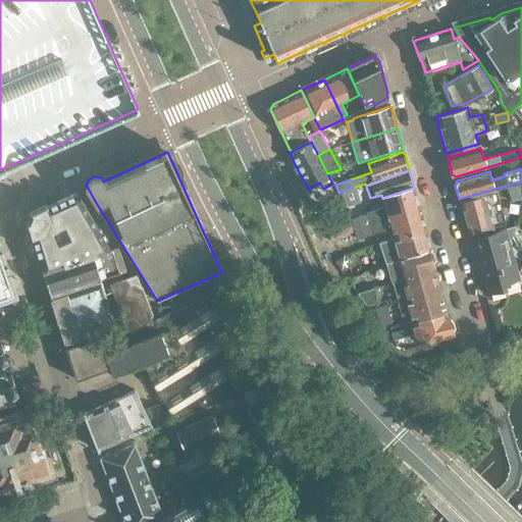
[(510,185),(506,186),(511,203),(521,201),(518,183),(510,185)]
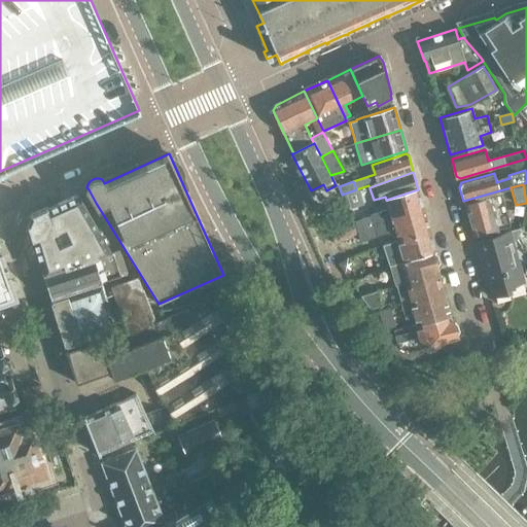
[(372,215),(354,221),(357,231),(374,226),(374,225),(374,224),(423,209),(418,189),(386,200),(388,208),(371,214),(372,215)]
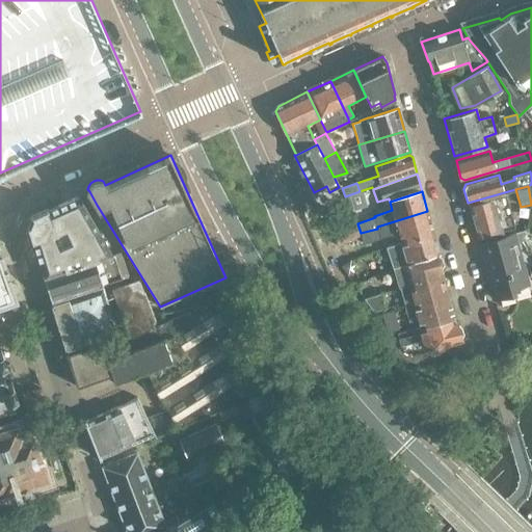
[(111,254),(79,196),(49,211),(48,209),(31,216),(27,223),(32,241),(34,241),(45,276),(111,254)]
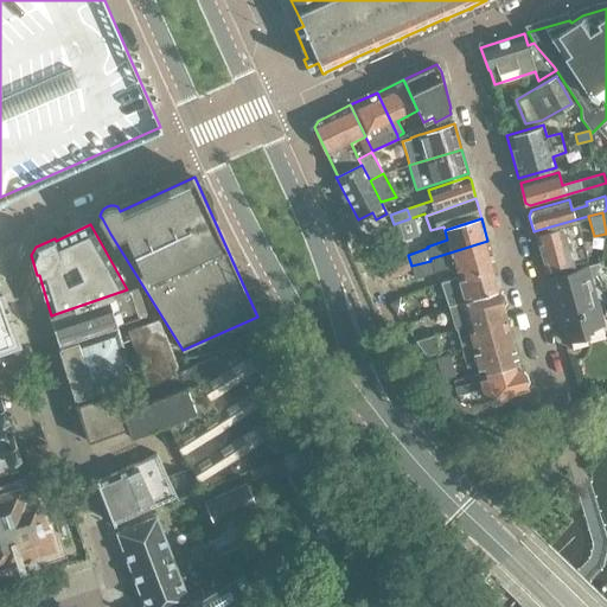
[(549,231),(535,236),(544,272),(587,260),(576,224),(549,231)]
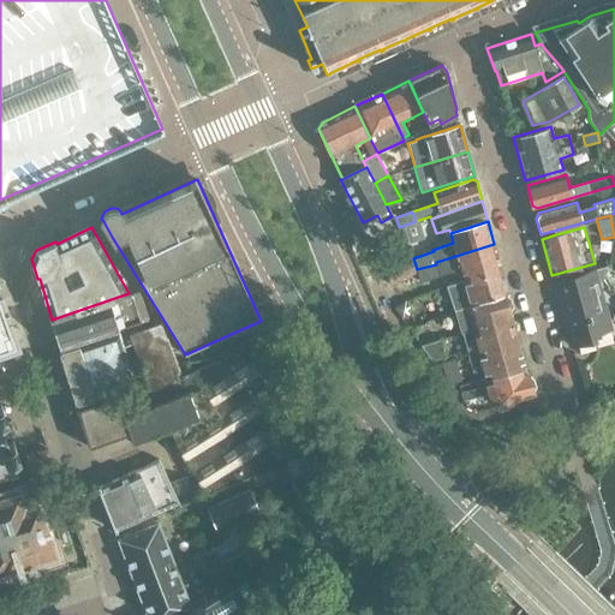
[(436,264),(417,269),(421,280),(460,268),(464,281),(501,268),(494,244),(436,262),(436,263),(436,264)]
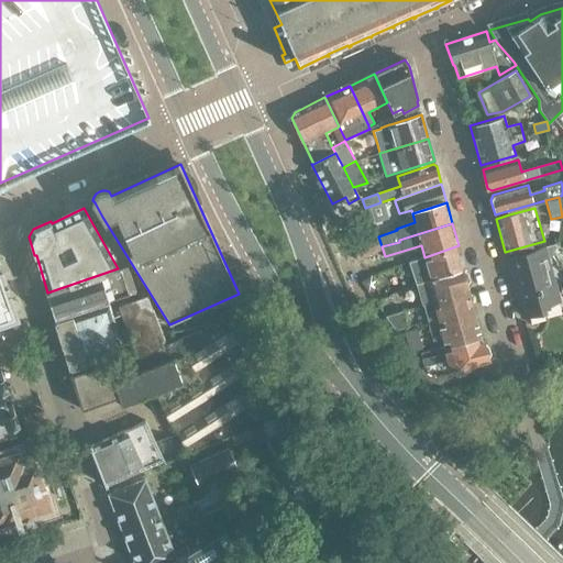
[(381,249),(375,236),(352,249),(357,260),(381,249)]
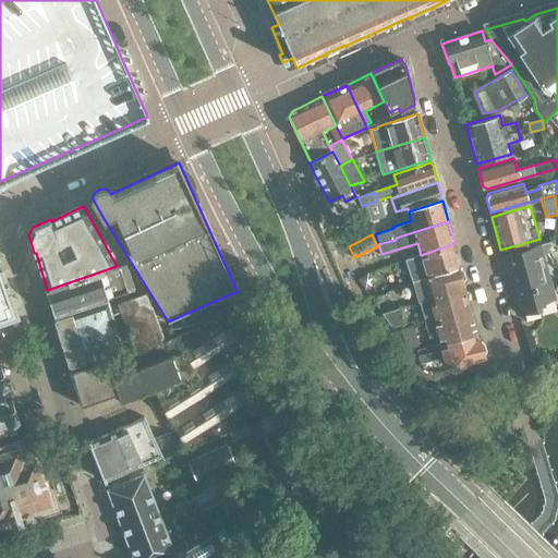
[(547,242),(501,254),(518,313),(538,307),(537,302),(555,298),(543,254),(550,252),(548,245),(547,242)]
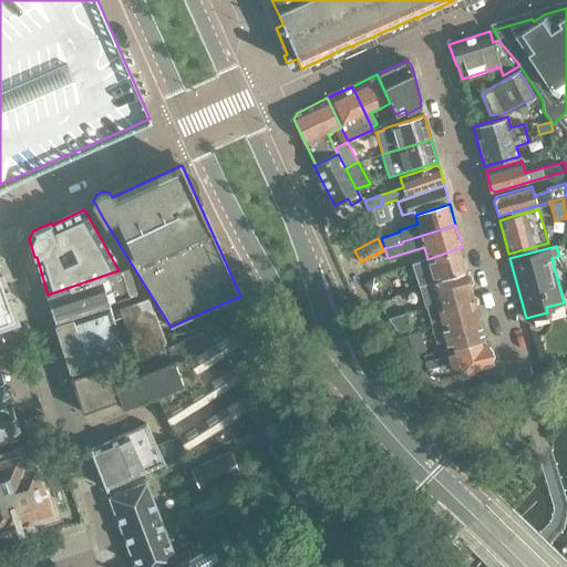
[(428,259),(413,264),(420,288),(429,286),(464,272),(465,271),(465,270),(467,269),(462,247),(428,259)]
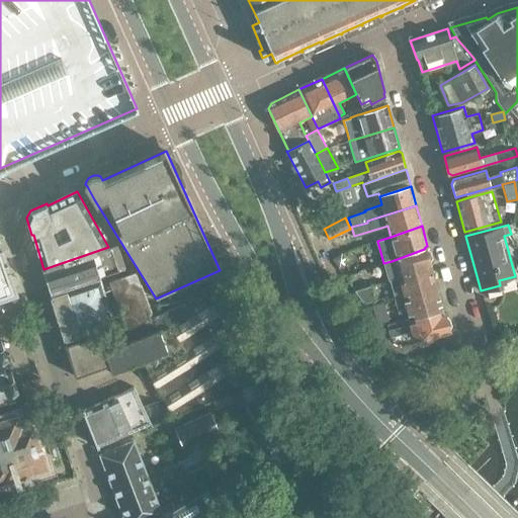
[(0,246),(0,297),(16,292),(6,263),(0,246)]
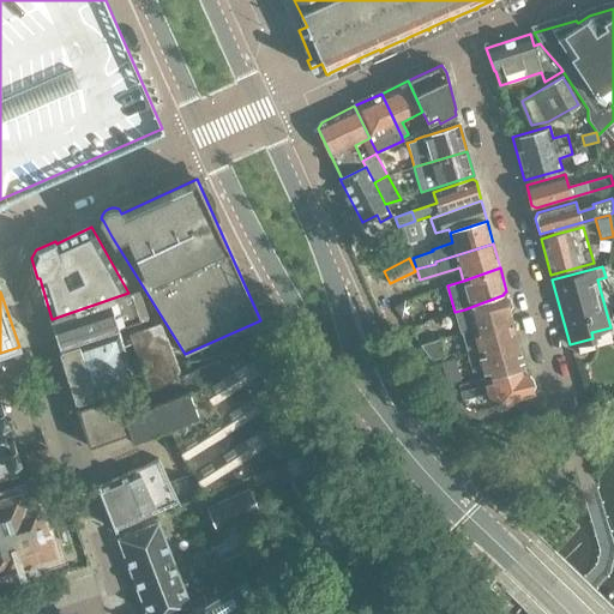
[(128,293),(52,319),(50,319),(59,348),(142,320),(132,294),(130,294),(128,293)]
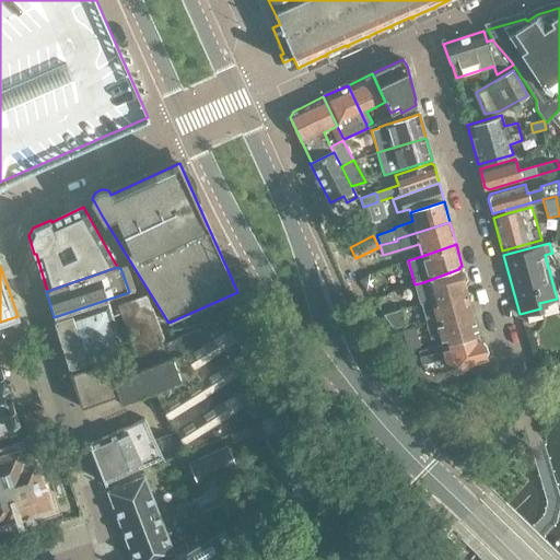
[(423,282),(415,284),(418,296),(420,302),(465,290),(464,287),(464,286),(463,281),(465,278),(463,270),(459,269),(459,268),(458,269),(423,282)]
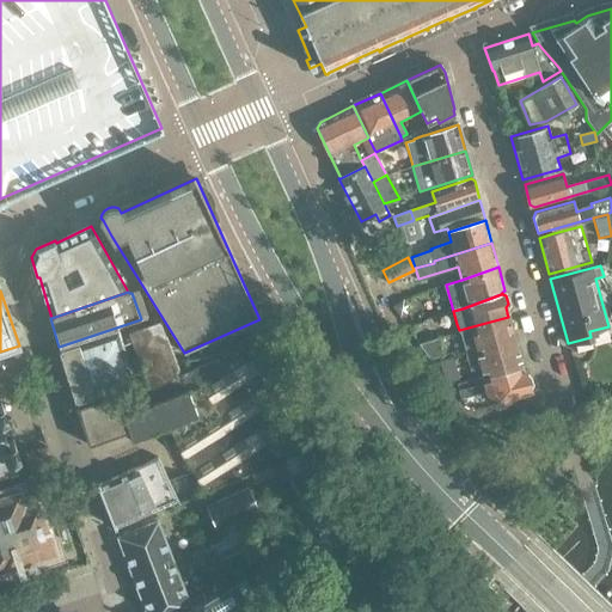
[(464,349),(442,355),(445,360),(515,341),(508,317),(459,330),(464,349)]
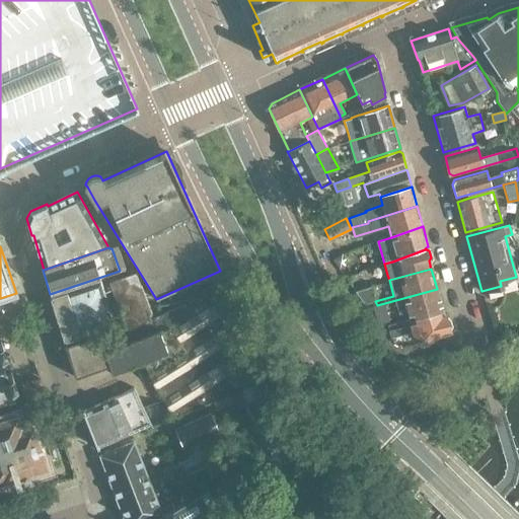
[(109,283),(133,341),(109,349),(103,332),(65,346),(76,377),(109,366),(112,374),(141,362),(175,417),(262,381),(207,295),(153,316),(136,273),(109,283)]
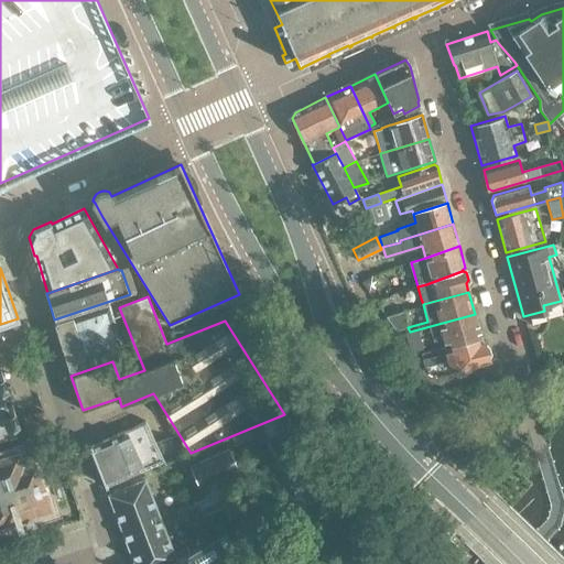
[(109,305),(55,323),(71,370),(125,354),(109,305)]
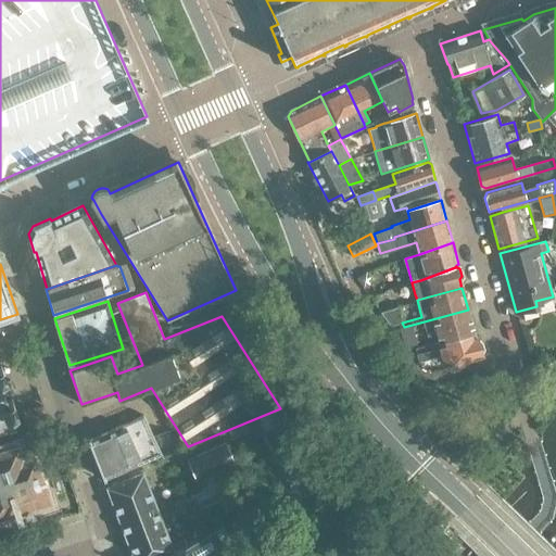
[(404,328),(400,329),(405,348),(416,344),(413,333),(426,330),(425,328),(433,326),(439,342),(475,332),(468,310),(404,327),(404,328)]
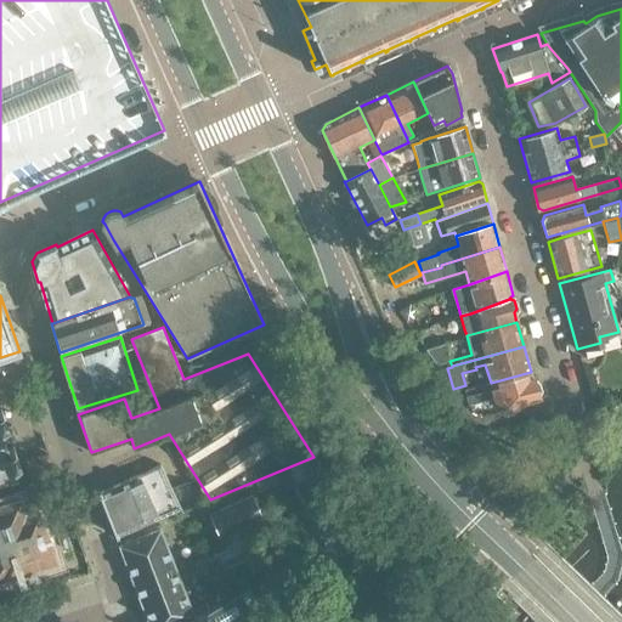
[(481,385),(469,389),(473,401),(484,399),(484,400),(495,397),(498,408),(538,396),(538,393),(539,390),(537,382),(533,379),(532,375),(532,377),(531,372),(491,383),(481,385)]
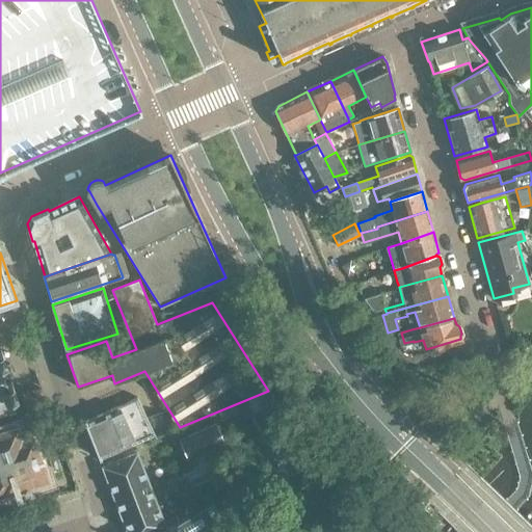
[(0,410),(6,408),(7,410),(8,410),(8,411),(9,410),(10,411),(10,413),(10,414),(15,413),(14,411),(14,409),(15,409),(14,408),(17,407),(16,404),(12,404),(12,403),(11,403),(9,397),(9,396),(9,395),(16,393),(11,379),(9,380),(8,380),(7,376),(12,374),(14,374),(14,373),(11,374),(8,366),(10,365),(10,364),(9,364),(4,366),(2,361),(5,361),(4,360),(0,347),(0,410)]
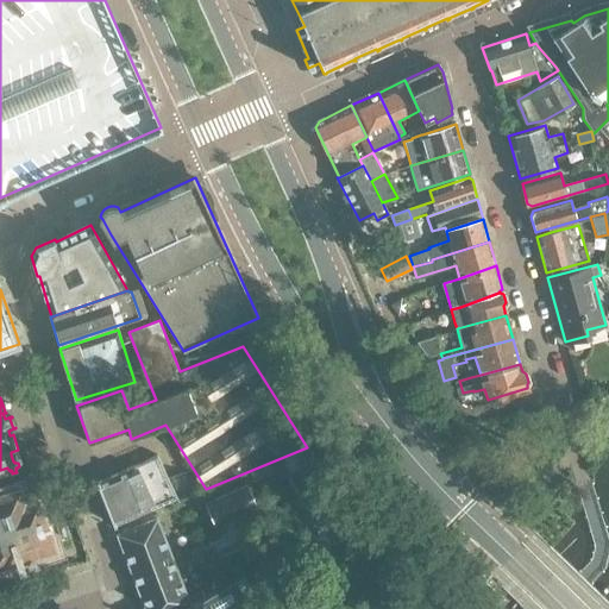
[(157,456),(100,481),(99,481),(114,525),(171,500),(173,503),(179,500),(157,456)]
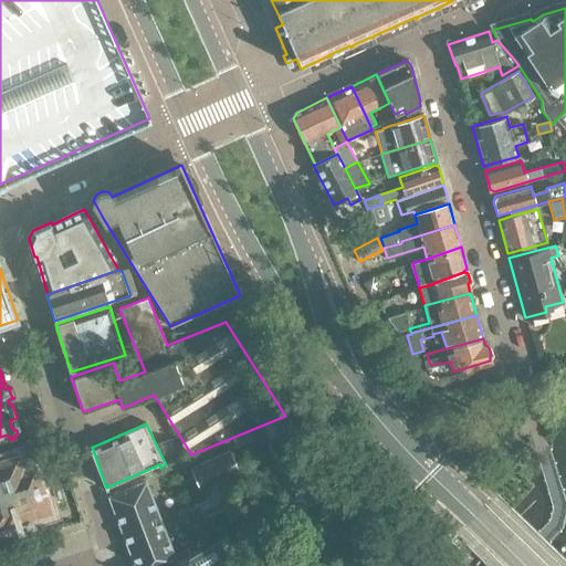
[(0,452),(0,523),(49,509),(40,482),(41,480),(39,472),(37,471),(34,463),(21,468),(16,453),(14,454),(13,448),(0,452)]
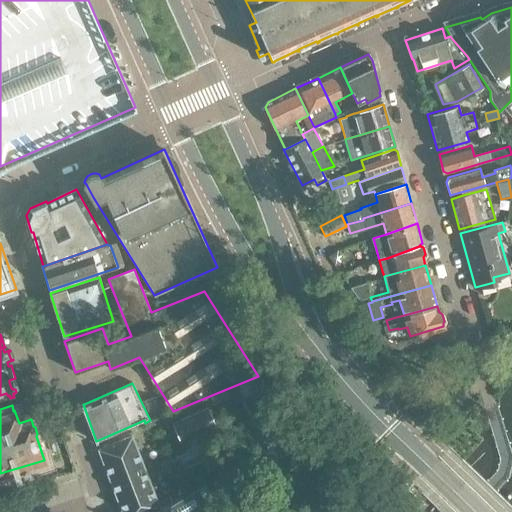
[(208,408),(174,423),(182,440),(216,425),(208,408)]
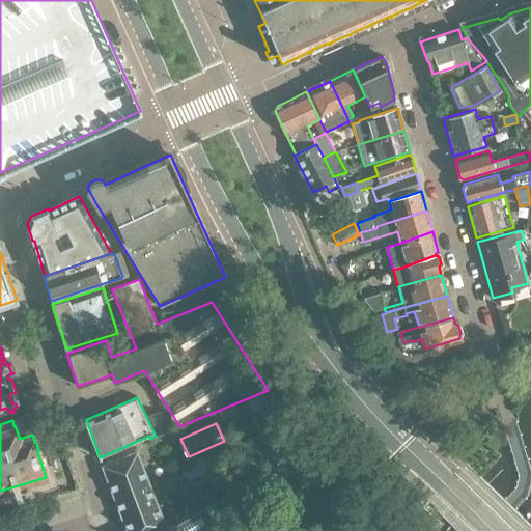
[(155,530),(166,526),(148,480),(137,452),(103,466),(127,530),(155,530)]
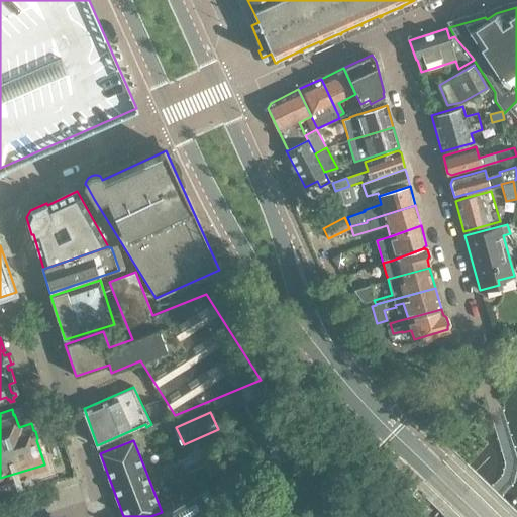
[(193,516),(216,503),(236,491),(227,476),(162,512),(150,516),(193,516)]
